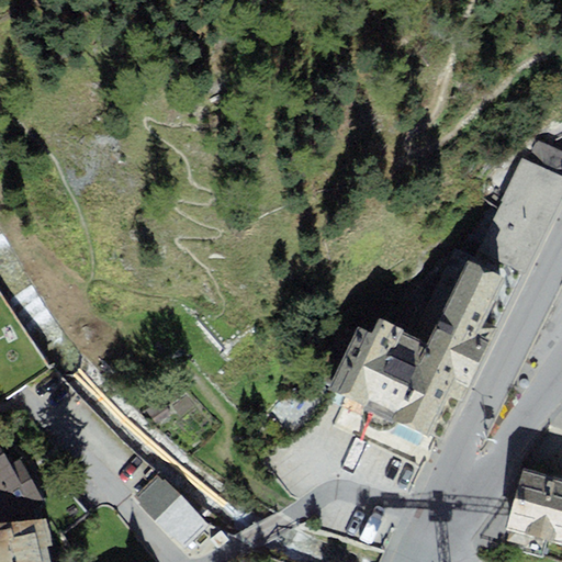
[(561,202),(561,173),(520,156),(479,251),(530,273),(561,202)]
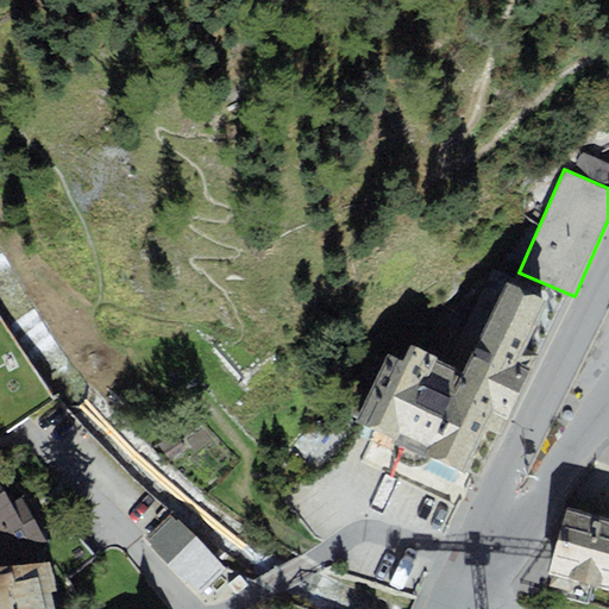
[(465,473),(485,429),(502,438),(541,356),(527,349),(540,321),(550,302),(508,283),(465,372),(412,347),(405,364),(388,357),(357,422),(380,433),(465,473)]
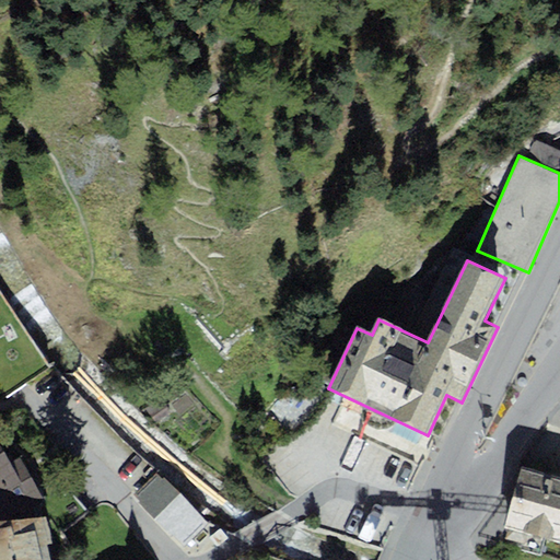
[(0,440),(0,522),(12,521),(44,500),(22,457),(13,463),(0,440)]
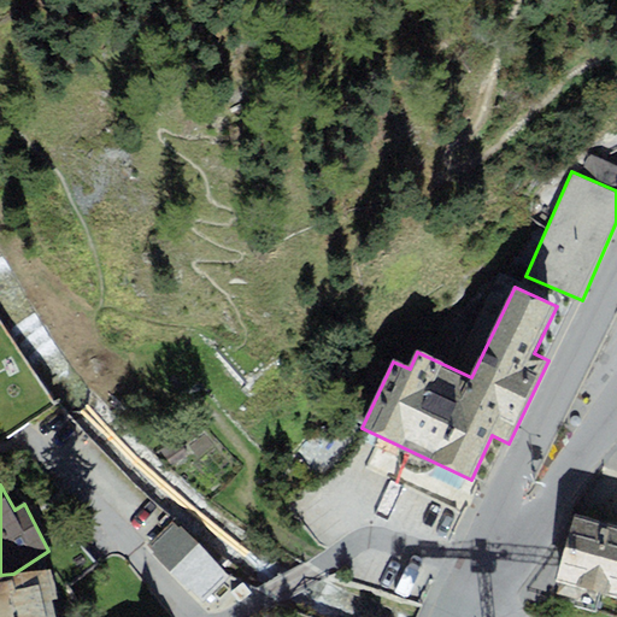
[(211,604),(236,582),(184,523),(153,552),(174,576),(211,604)]
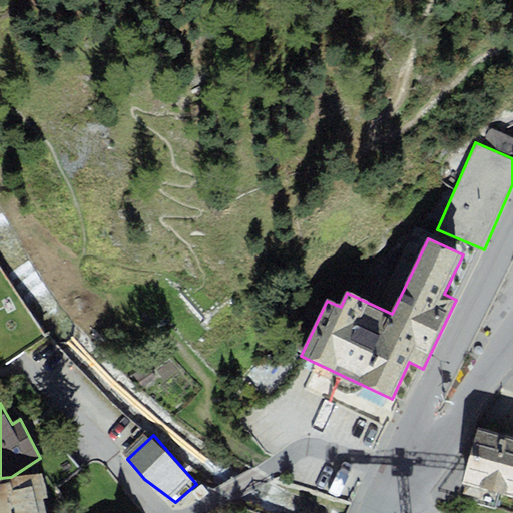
[(512,442),(491,436),(475,488),(512,499),(512,442)]
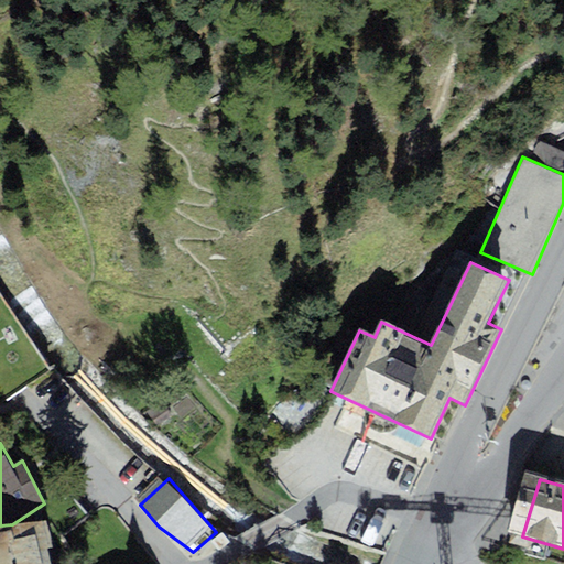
[(0,563),(55,563),(46,520),(12,524),(0,525),(0,563)]
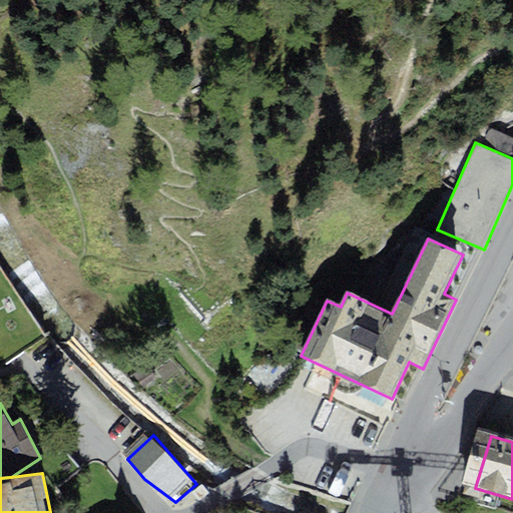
All buildings are outlined.
